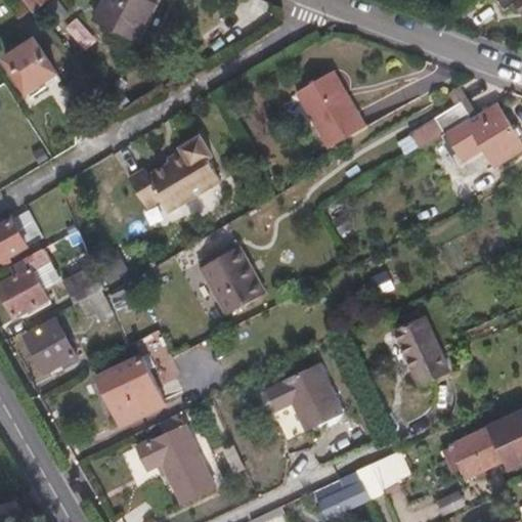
[(32,12),(47,0),(23,0),(32,12)]
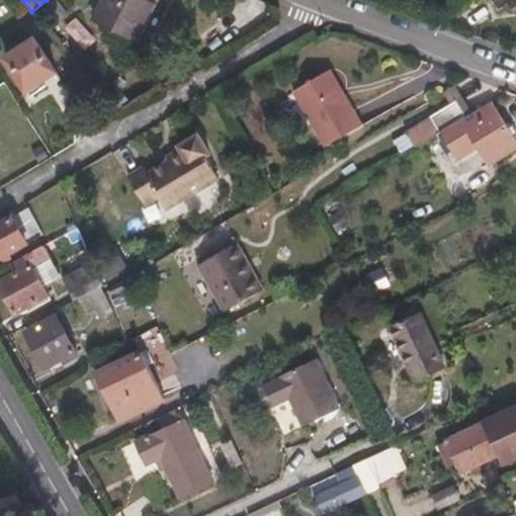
[(137,37),(153,0),(101,0),(93,18),(137,37)]
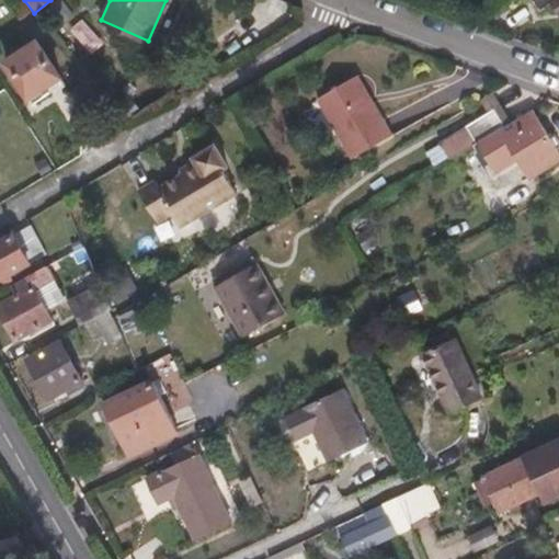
[(529,0),(538,11),(550,2),(558,12),(558,0),(529,0)]
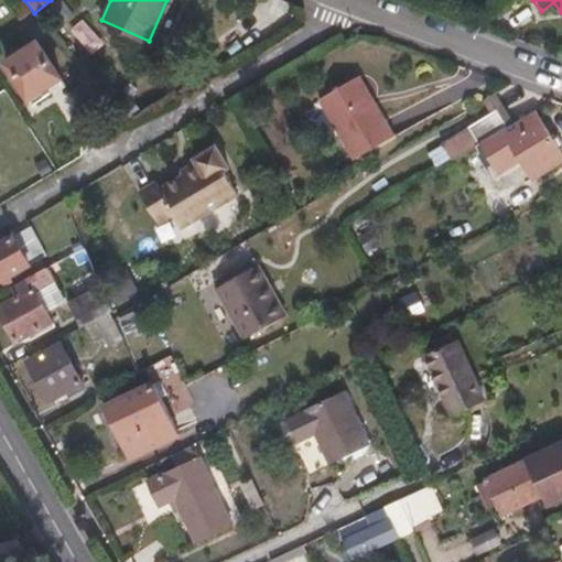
[(61,75),(38,42),(6,62),(28,95),(61,75)]
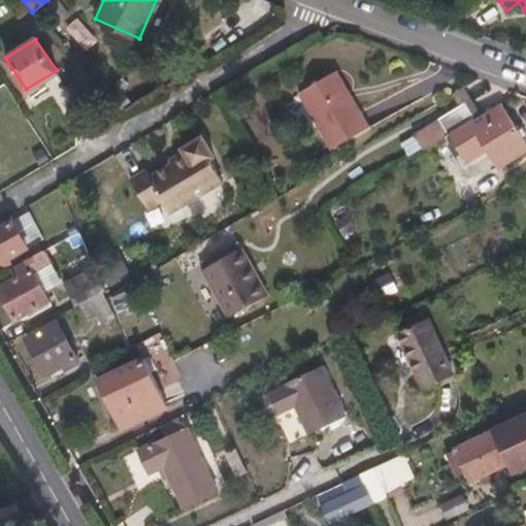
[(385,118),(352,62),(317,80),(351,138),(385,118)]
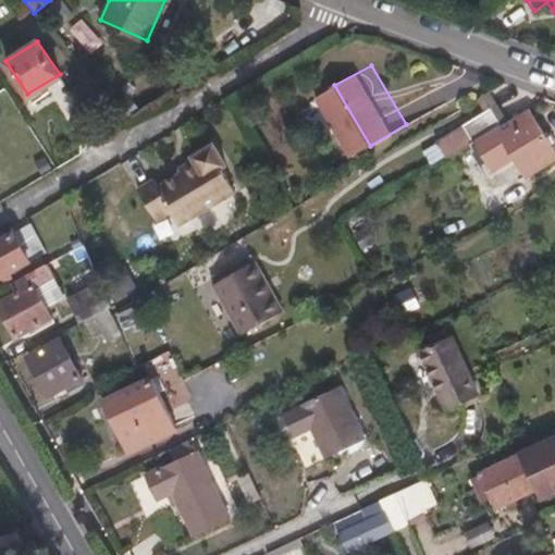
[(479,137),(502,123),(491,108),(464,124),(473,140),(479,137)]
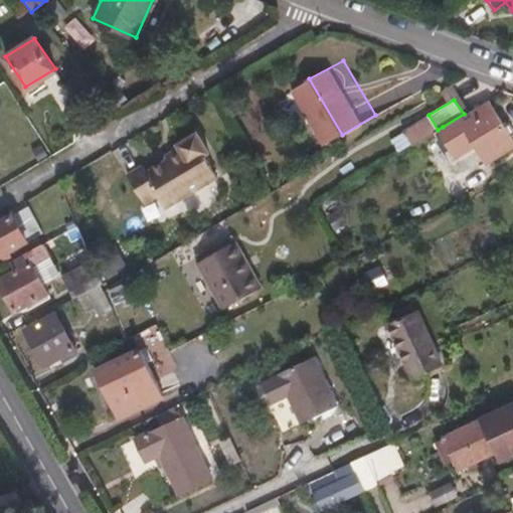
[(512,144),(512,140),(488,100),(464,114),(443,127),(451,140),(467,130),(487,161),(512,144)]
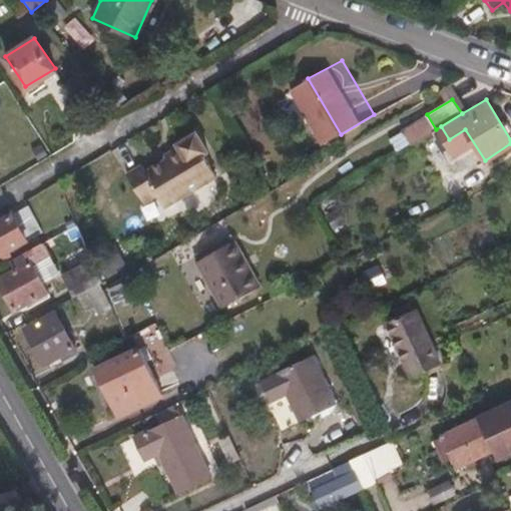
[(213,175),(202,154),(205,152),(194,132),(176,142),(179,149),(144,169),(140,162),(126,171),(141,199),(154,192),(161,204),(213,175)]
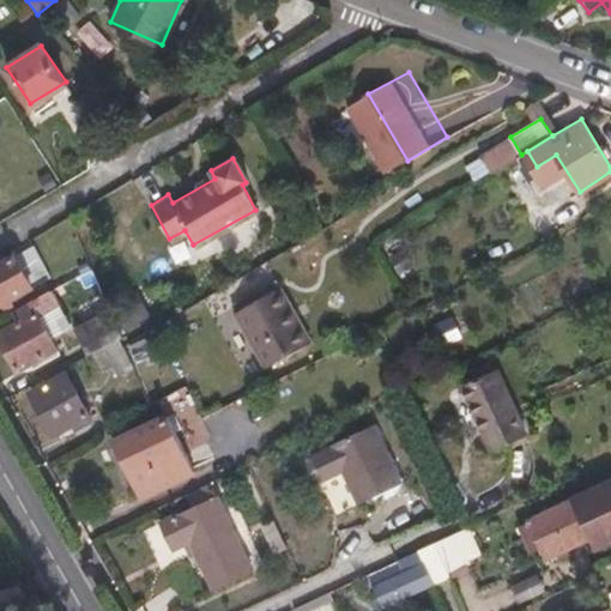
[(0,302),(49,276),(32,244),(11,256),(7,250),(0,254),(0,256),(2,261),(0,261),(0,302)]
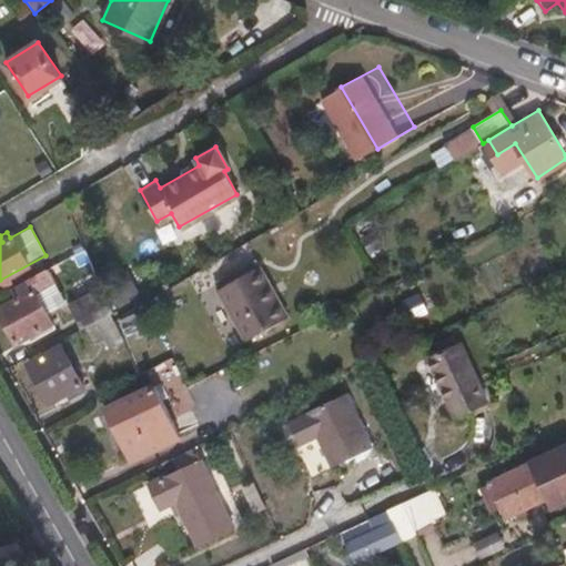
[(290,317),(260,265),(213,291),(244,342),(290,317)]
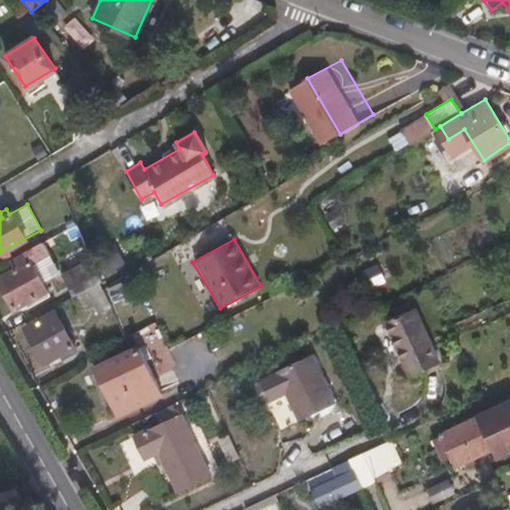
[(43,282),(54,276),(52,272),(57,269),(43,241),(10,259),(14,267),(0,275),(0,283),(14,308),(22,304),(47,290),(43,282)]
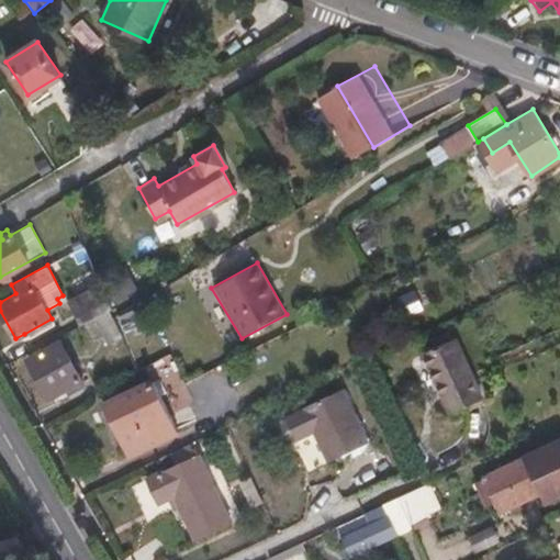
[(242,338),(211,288),(208,281),(197,287),(231,345),(242,338)]
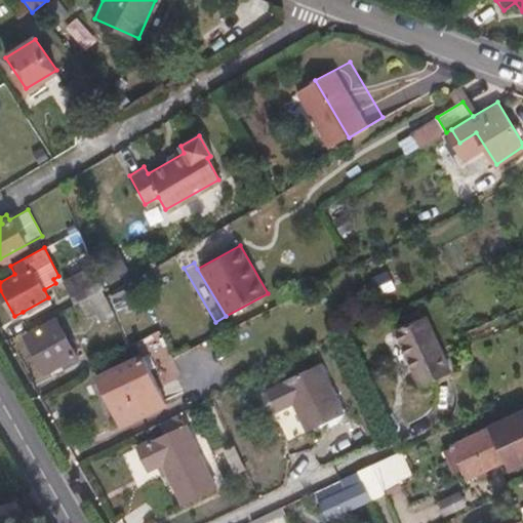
[(105,287),(93,264),(64,280),(75,304),(80,300),(102,289),(105,287)]
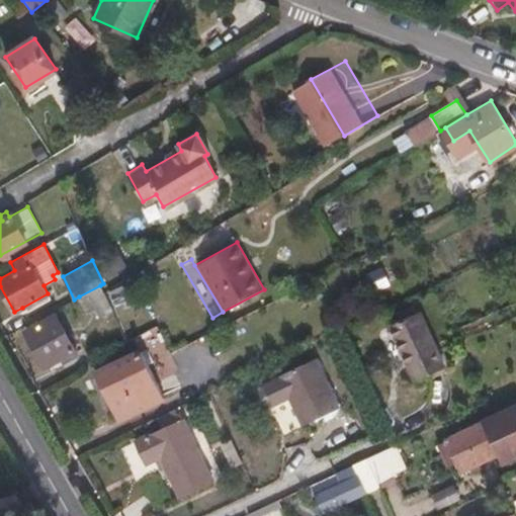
[(111,311),(100,285),(79,296),(87,313),(94,309),(98,318),(111,311)]
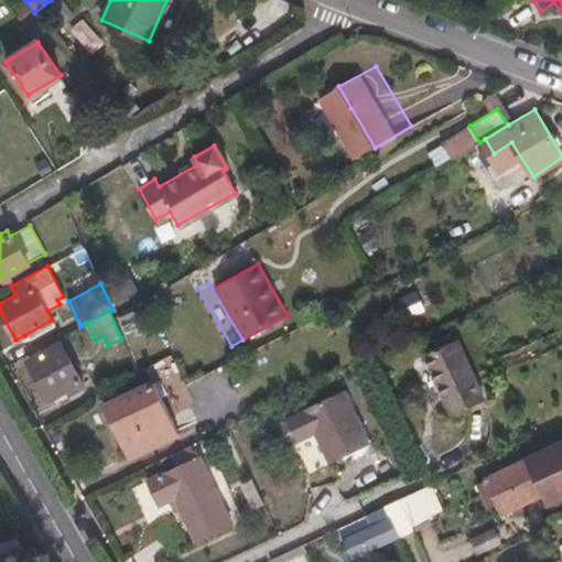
[(29,342),(55,325),(52,320),(24,335),(29,342)]
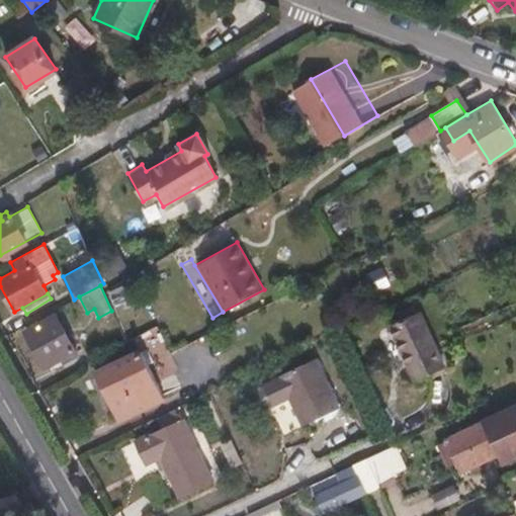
[(444,367),(418,312),(391,325),(416,379),(444,367)]
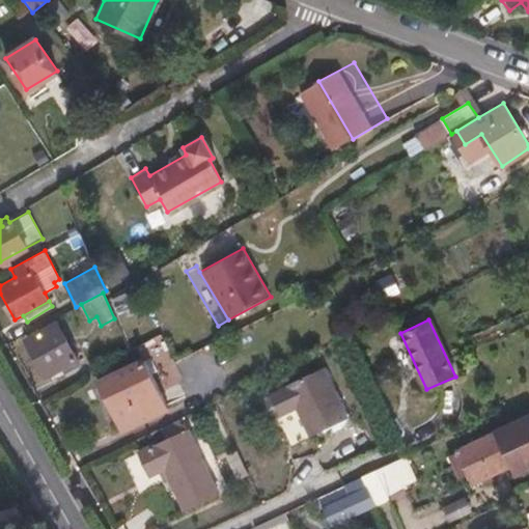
[(79,364),(56,323),(26,338),(45,374),(60,367),(64,372),(79,364)]
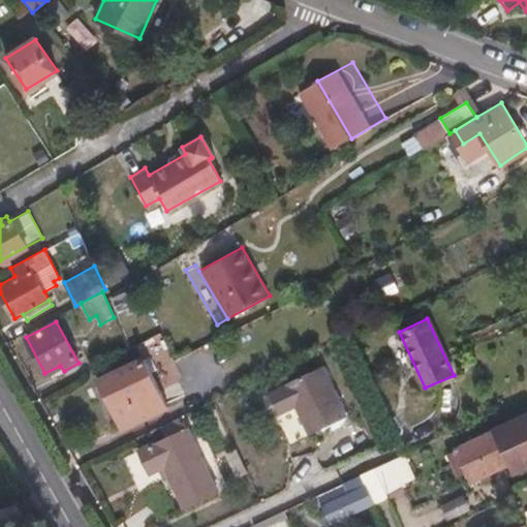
[(167,405),(145,359),(97,380),(120,428),(167,405)]
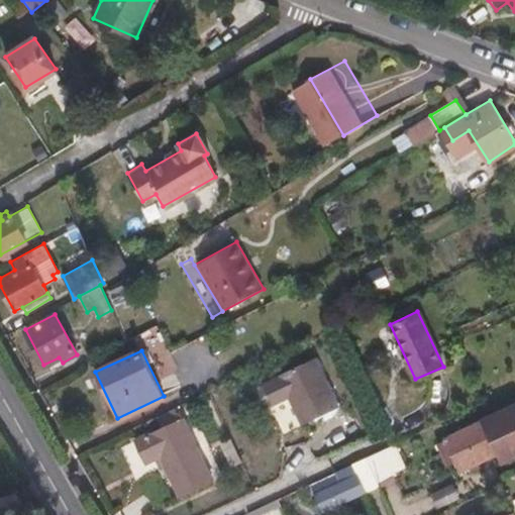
[(345,408),(320,358),(286,376),(286,378),(270,385),(280,404),(295,397),(310,425),(345,408)]
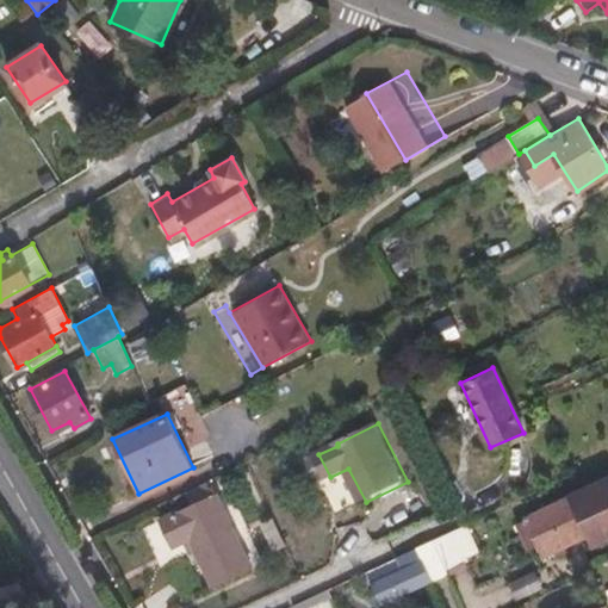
[(595,541),(607,535),(607,477),(526,517),(537,541),(543,554),(590,531),(595,541)]
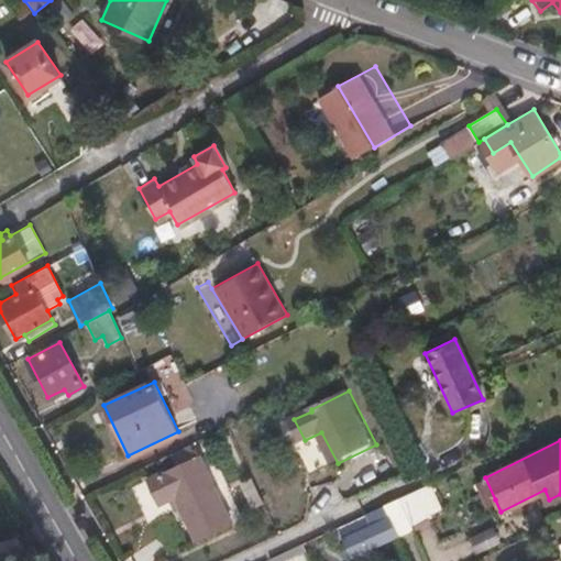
[(231,524),(198,454),(143,480),(155,505),(172,497),(194,541),(231,524)]
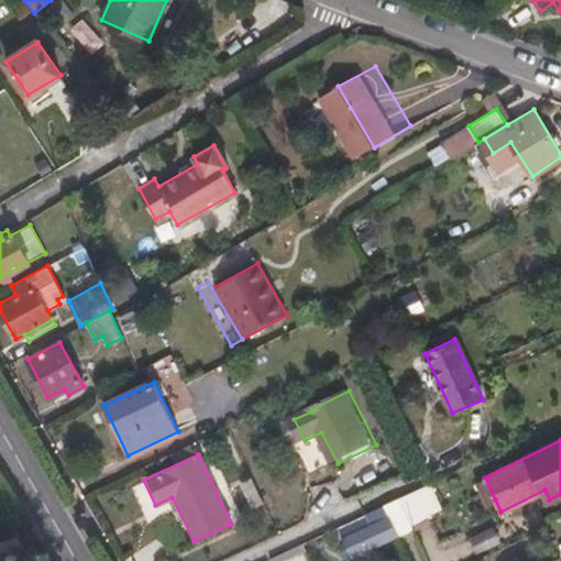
[(495,499),(485,477),(476,482),(486,504),(495,499)]
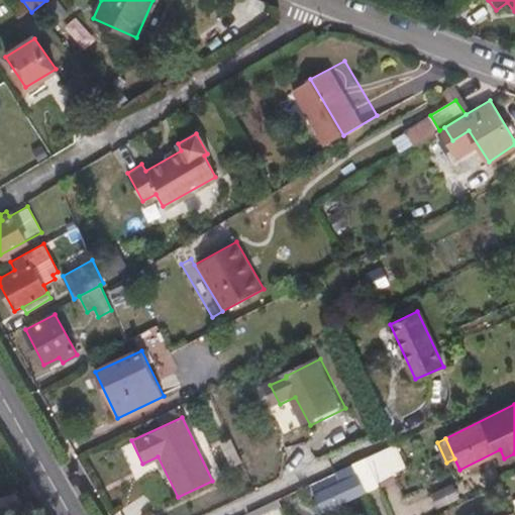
[(402,462),(394,443),(384,448),(392,468),(402,462)]
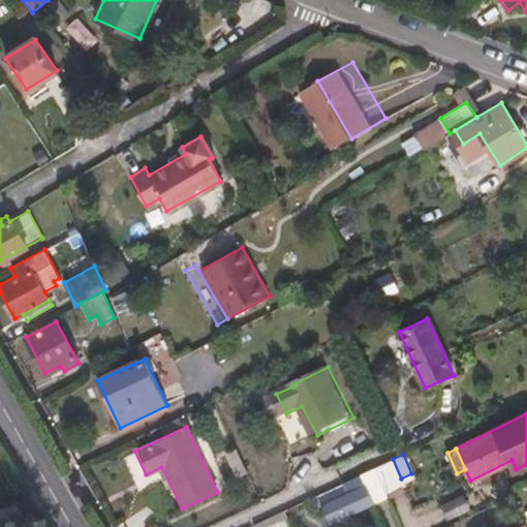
[(404,486),(401,478),(393,459),(374,467),(386,495),(404,486)]
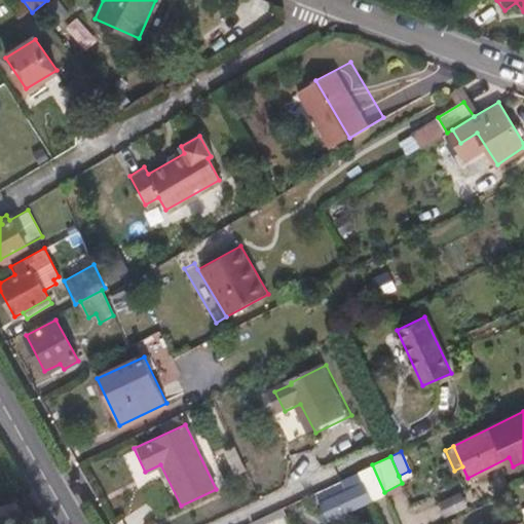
[(328,519),(384,492),(372,464),(339,480),(343,489),(319,501),(328,519)]
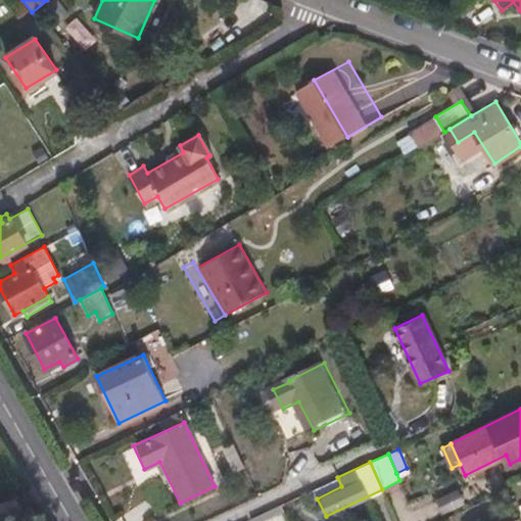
[(317,499),(341,486),(337,477),(313,488),(317,499)]
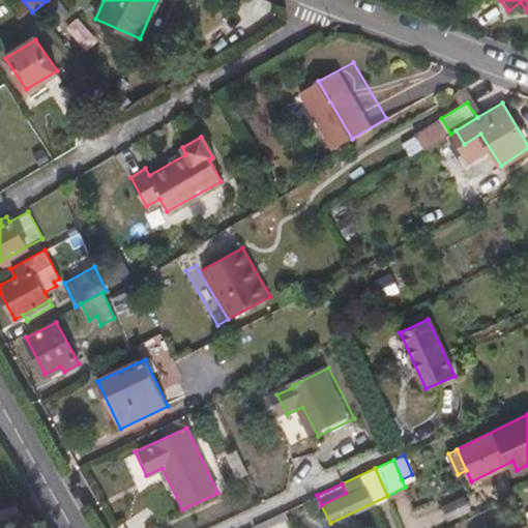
[(464,494),(443,504),(450,520),(471,508),(464,494)]
